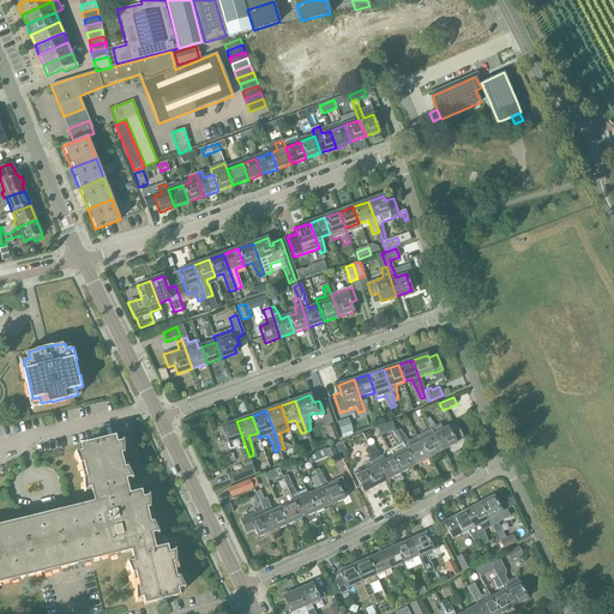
[(426,420),(431,429),(443,451),(456,444),(455,443),(463,439),(455,425),(447,429),(446,428),(443,431),(439,425),(437,427),(429,417),(426,420)]
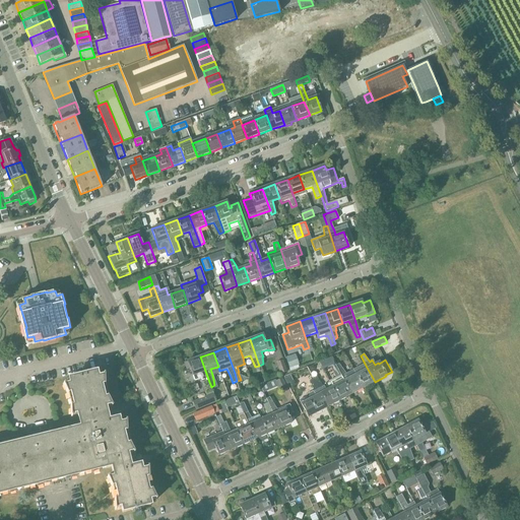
[(289,368),(299,365),(296,354),(285,358),(289,368)]
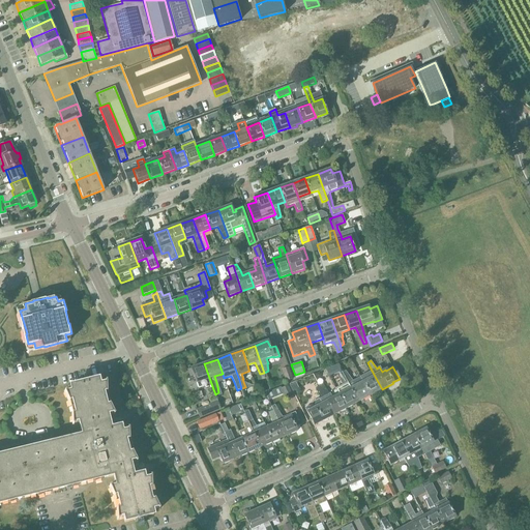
[(213,389),(204,363),(193,367),(193,369),(190,370),(190,371),(189,371),(190,376),(192,375),(193,376),(194,376),(198,388),(205,385),(210,400),(216,398),(215,394),(213,390),(213,389)]
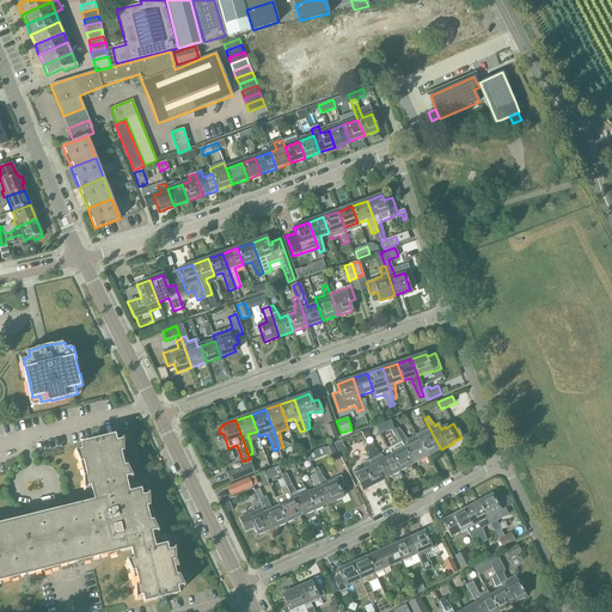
[(330,440),(338,438),(332,423),(325,427),(330,440)]
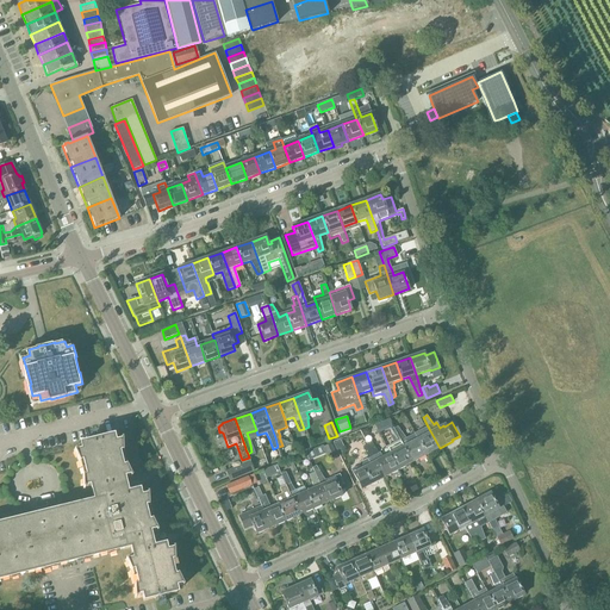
[(393,429),(397,434),(412,462),(425,456),(415,435),(406,439),(402,431),(398,427),(393,429)]
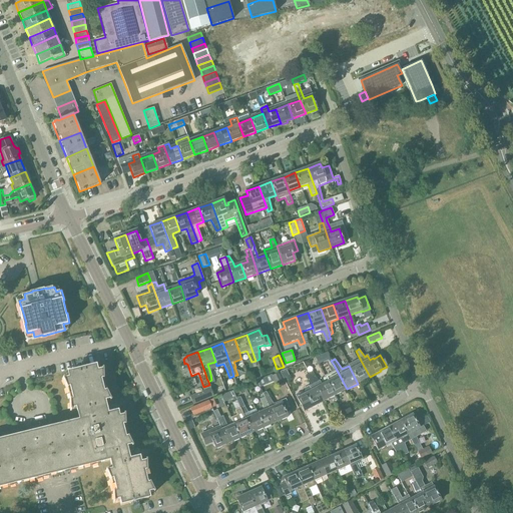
[(349,366),(358,384),(370,377),(360,359),(349,366)]
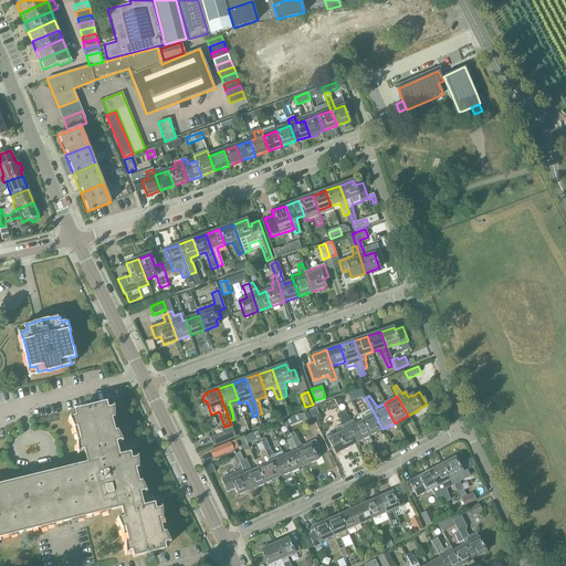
[(369,418),(363,421),(370,436),(383,429),(368,402),(364,405),(367,413),(369,418)]
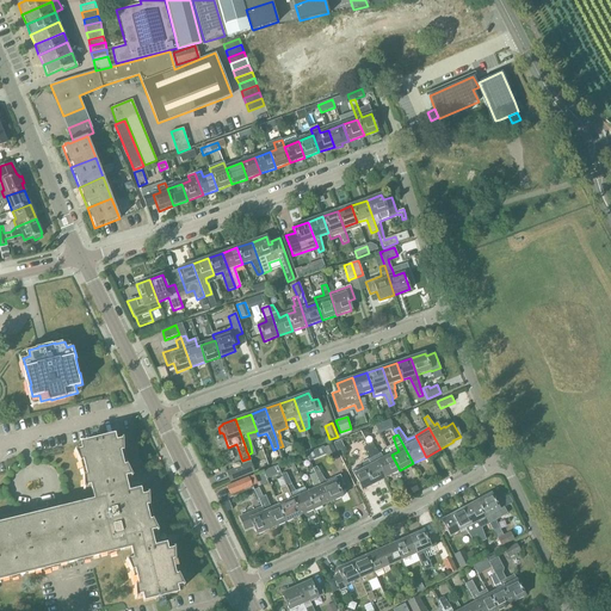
[(0,579),(36,571),(38,569),(57,565),(82,559),(90,557),(93,556),(123,549),(131,547),(135,560),(128,562),(128,561),(127,561),(131,573),(134,579),(133,579),(133,580),(134,580),(135,586),(136,599),(137,599),(137,598),(143,597),(144,603),(177,594),(176,588),(183,587),(183,588),(184,587),(178,575),(177,569),(177,568),(176,562),(174,549),(173,549),(173,550),(167,551),(165,547),(154,549),(153,547),(161,542),(161,543),(162,542),(160,536),(159,537),(159,538),(152,541),(149,534),(156,532),(156,534),(158,532),(152,520),(150,514),(152,514),(150,513),(149,507),(148,494),(147,494),(147,495),(141,498),(140,492),(128,494),(127,492),(135,488),(136,487),(134,481),(133,482),(125,485),(124,479),(130,477),(131,479),(133,479),(127,467),(125,460),(124,460),(123,452),(123,439),(121,439),(121,440),(115,443),(113,437),(81,444),(82,450),(75,451),(75,450),(74,451),(80,463),(81,469),(81,470),(82,476),(84,487),(84,489),(85,489),(85,488),(87,487),(91,487),(96,504),(48,516),(38,518),(36,518),(23,522),(22,517),(4,519),(0,519),(0,579)]
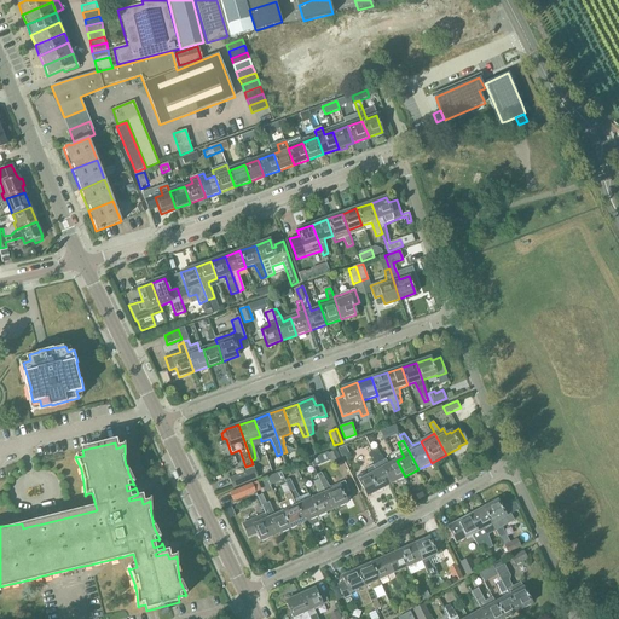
[(376,449),(372,451),(391,485),(405,476),(397,461),(388,466),(385,461),(379,453),(376,449)]
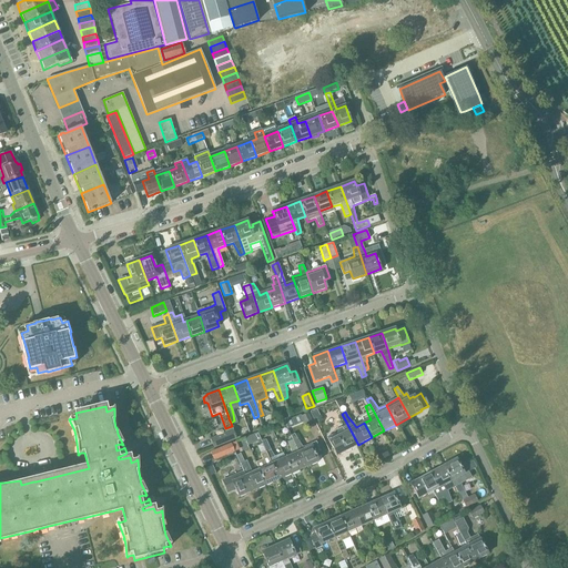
[(302,416),(307,428),(315,425),(310,413),(302,416)]
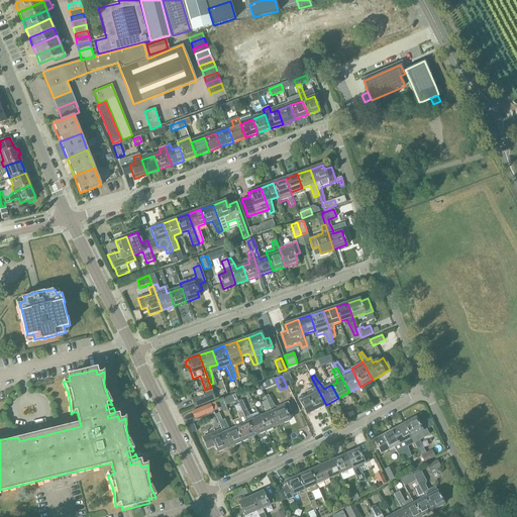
[(311,412),(326,405),(311,377),(308,378),(312,389),(304,393),(305,395),(298,398),(305,412),(306,415),(311,412)]
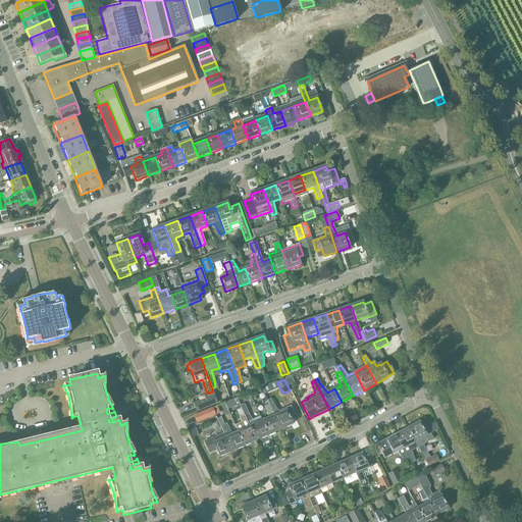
[(200,408),(213,403),(210,397),(198,402),(200,408)]
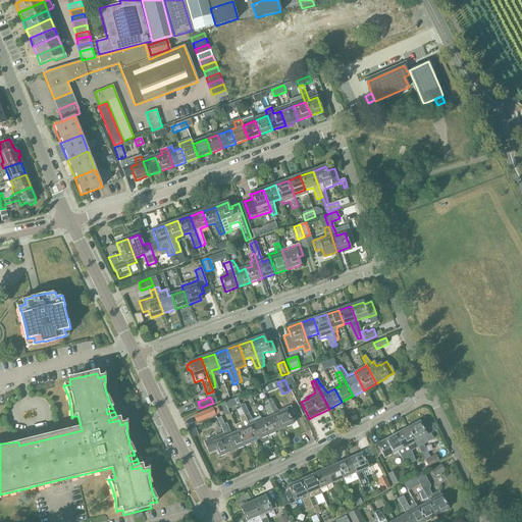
[(230,400),(231,401),(235,408),(240,405),(237,399),(237,398),(230,400)]
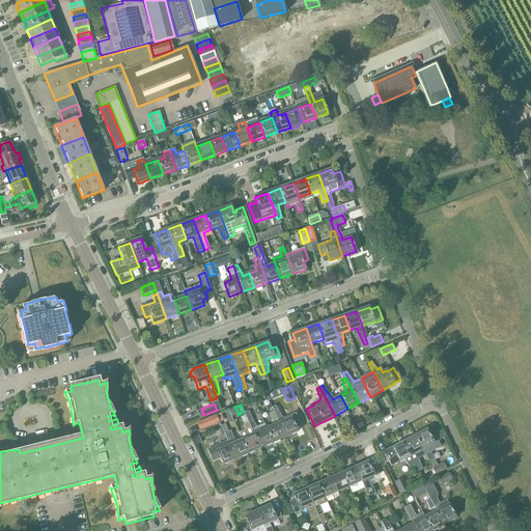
[(298,431),(295,424),(296,423),(297,423),(300,422),(296,413),(290,415),(283,418),(282,418),(275,407),(275,406),(272,408),(274,412),(285,437),(298,431)]
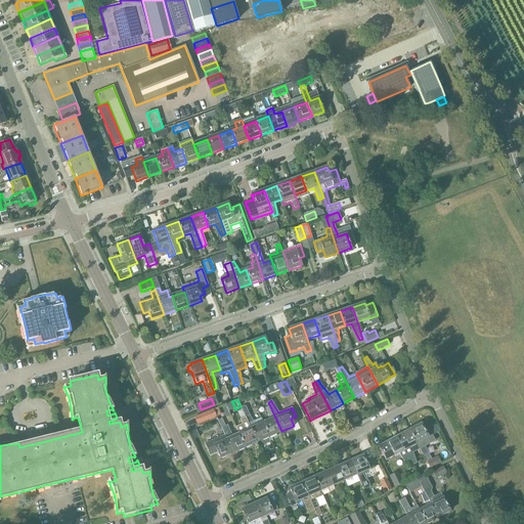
[(242,408),(246,417),(257,442),(269,437),(263,423),(261,418),(255,421),(254,422),(252,418),(250,416),(246,406),(242,408)]
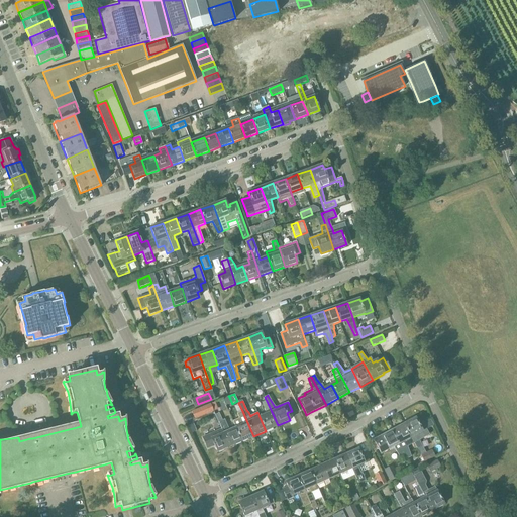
[(278,425),(267,401),(263,402),(267,412),(267,414),(260,417),(266,431),(278,425)]
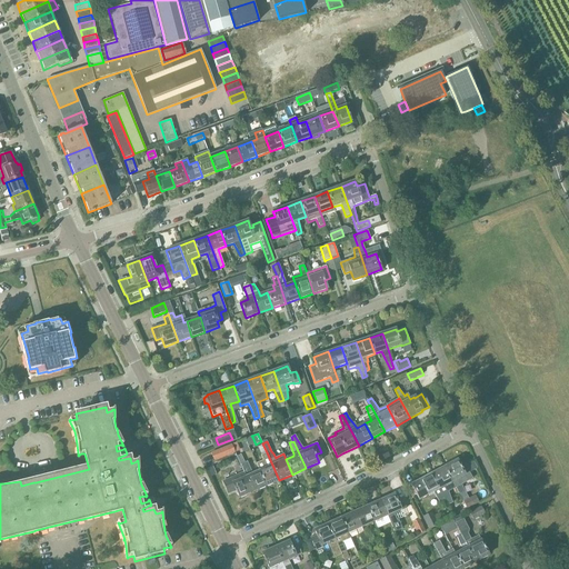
[(231,453),(235,452),(231,445),(211,452),(211,455),(212,453),(216,460),(231,453)]
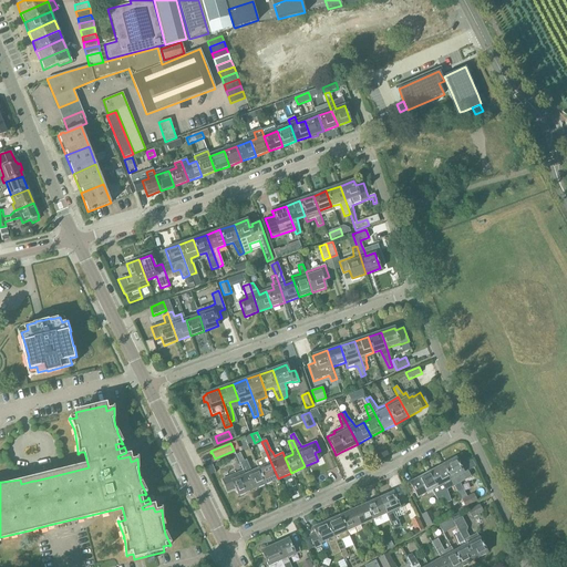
[(266,484),(278,478),(266,451),(259,454),(261,459),(255,462),(258,467),(266,484)]
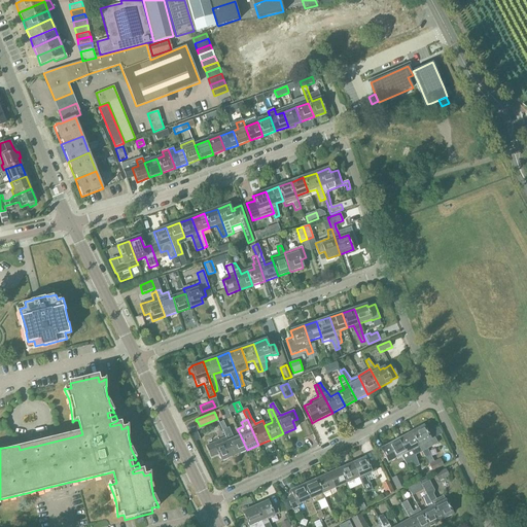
[(223,430),(226,437),(234,456),(247,450),(240,434),(234,437),(233,437),(229,428),(227,428),(226,428),(223,422),(223,421),(219,423),(223,430)]
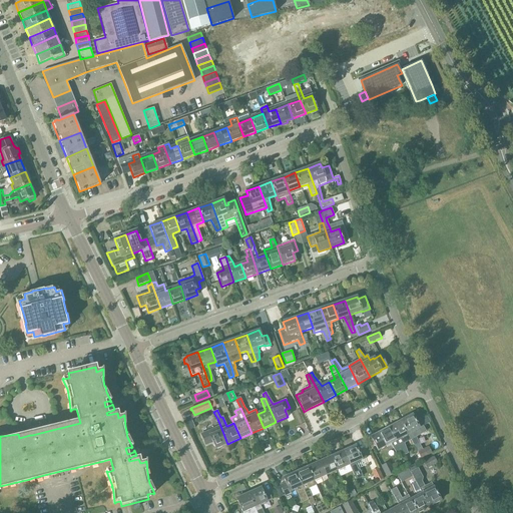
[(412,415),(400,422),(407,435),(410,440),(426,432),(423,426),(420,421),(419,419),(415,421),(414,418),(412,416),(412,415)]
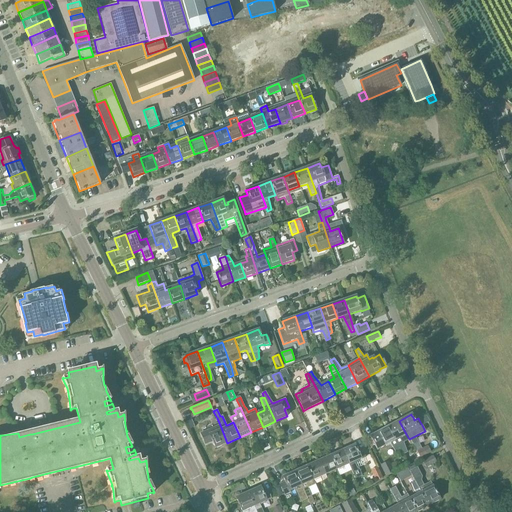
[(426,416),(419,420),(422,425),(429,421),(426,416)]
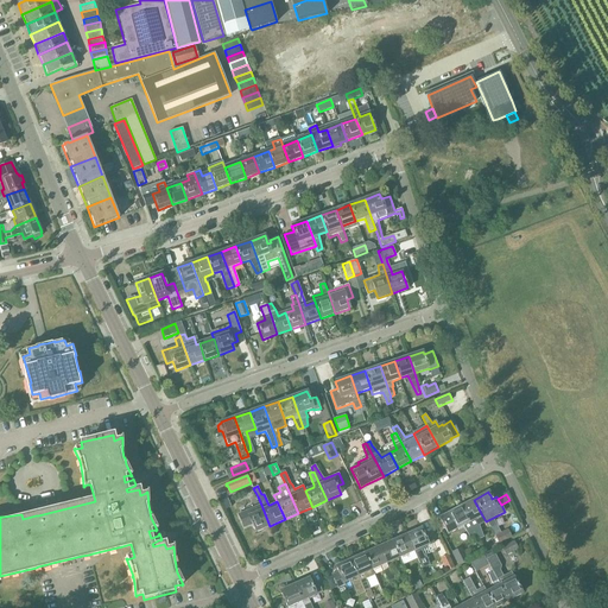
[(482,515),(474,500),(461,506),(469,523),(472,527),(473,529),(479,526),(486,521),(482,515)]
